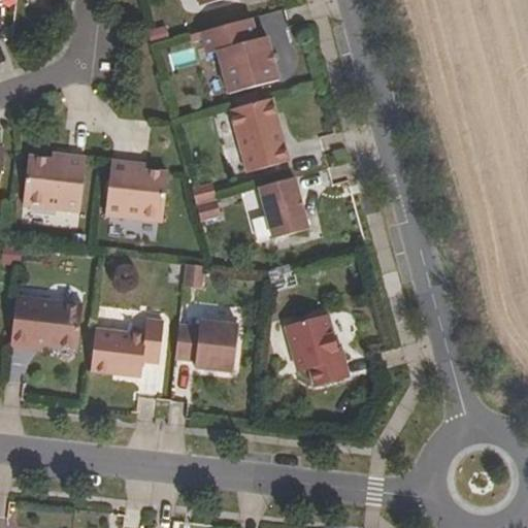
[(253,19),(202,32),(208,55),(219,52),(230,94),(279,80),(268,37),(258,40),(253,19)]
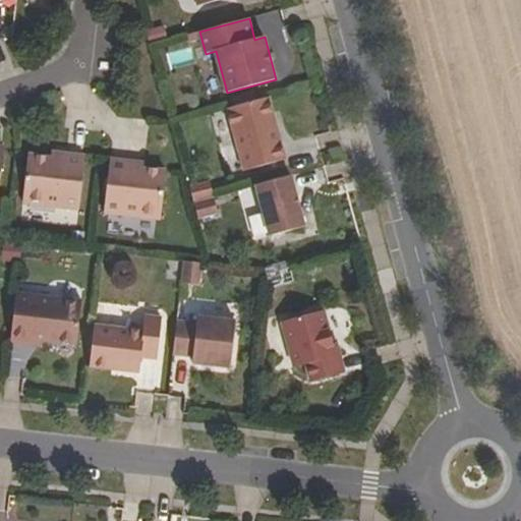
[(270,97),(228,107),(244,170),(286,159),(270,97)]
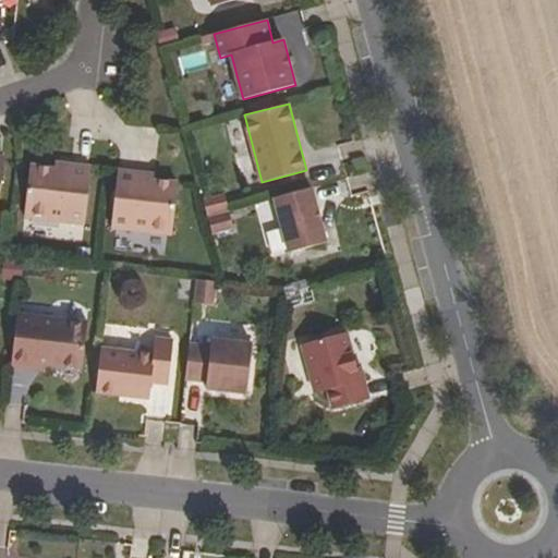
[(32,165),(25,217),(85,225),(93,167),(72,165),(71,169),(32,165)]
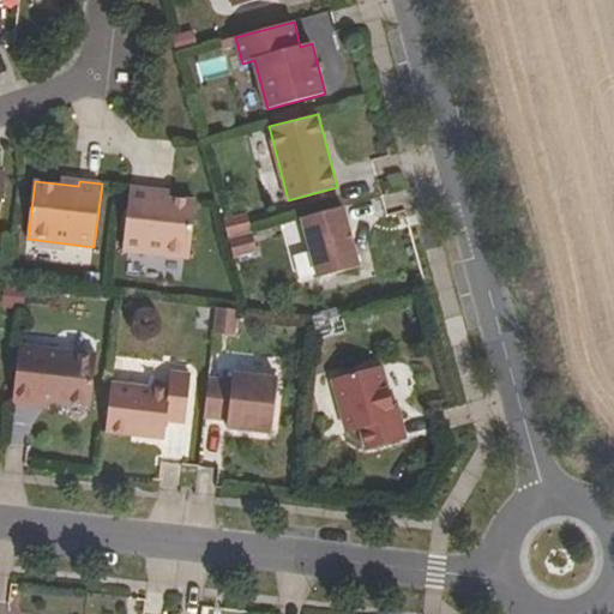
[(125,251),(191,258),(197,200),(154,196),(154,190),(132,187),(125,251)]
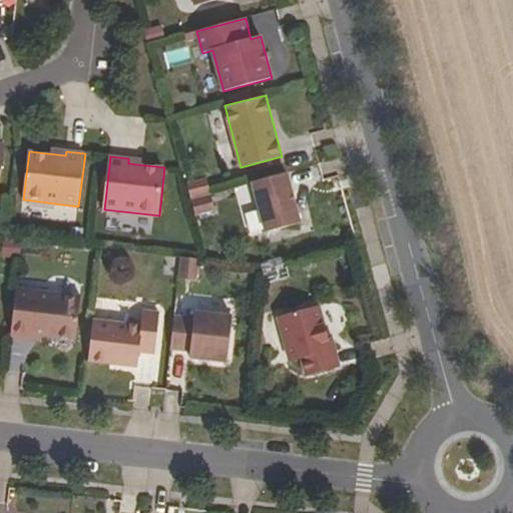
[(287,173),(252,182),(267,232),(301,222),(287,173)]
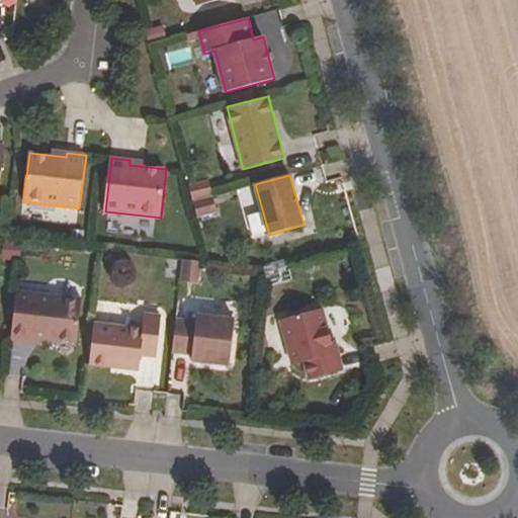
[(187,188),(190,218),(211,216),(208,186),(187,188)]
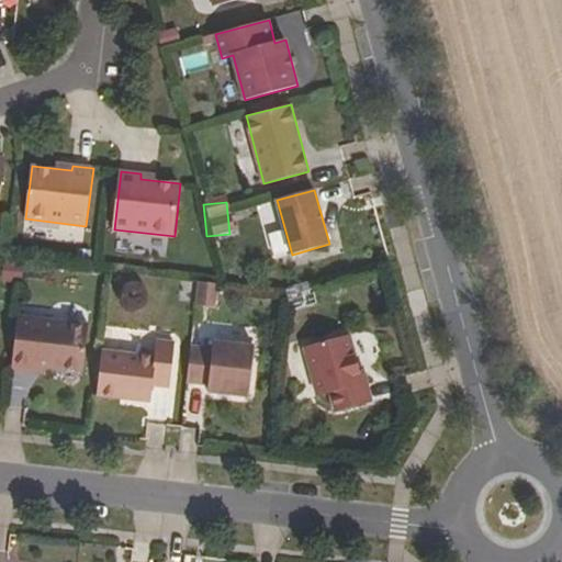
[(194,306),(214,305),(212,281),(193,282),(194,306)]
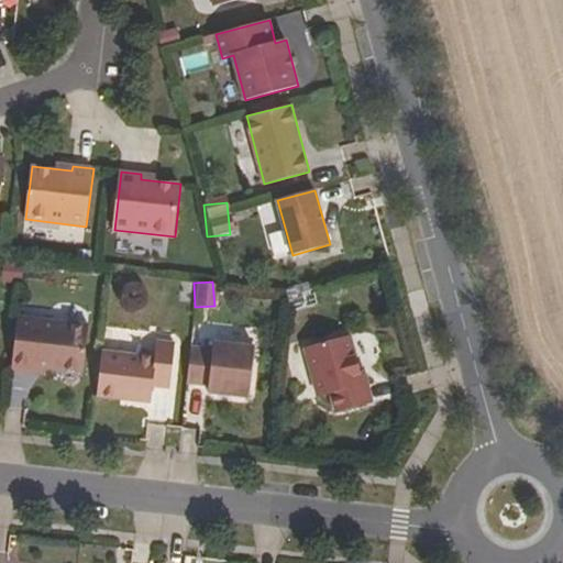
[(287,309),(311,307),(309,286),(285,288),(287,309)]
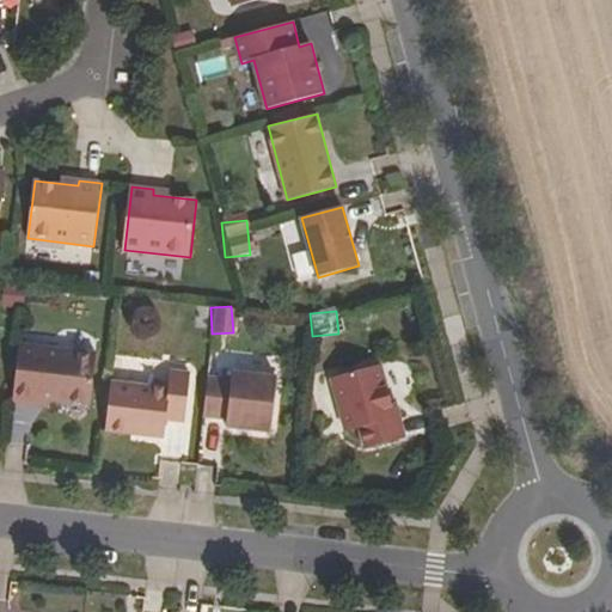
[(19,344),(12,402),(32,404),(34,398),(47,399),(90,405),(96,353),(19,344)]
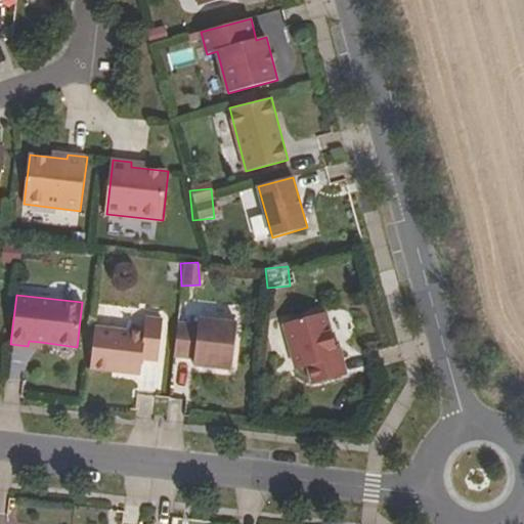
[(326,312),(285,323),(297,369),(308,366),(313,384),(347,375),(340,350),(337,351),(326,312)]
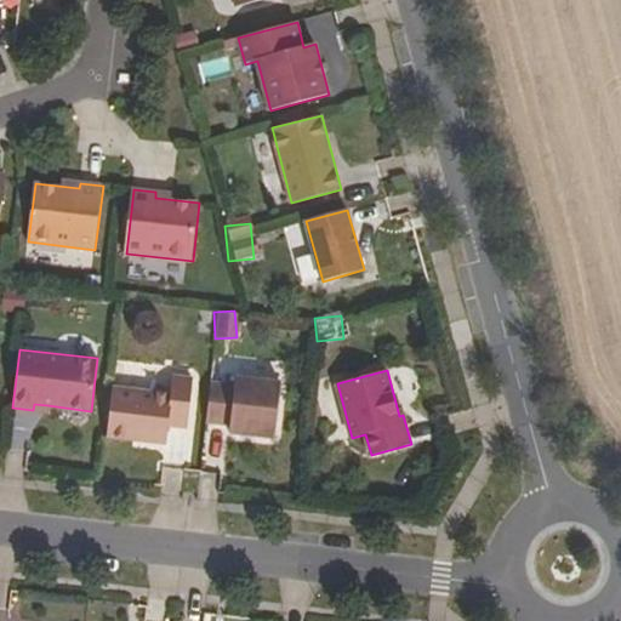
[(113,388),(107,437),(166,444),(169,426),(188,428),(193,379),(172,376),(171,394),(113,388)]
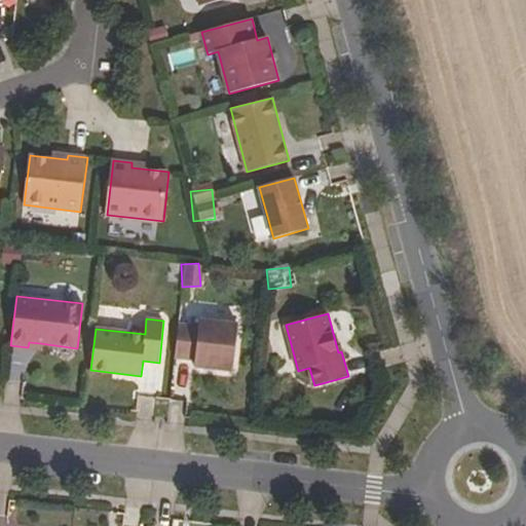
[(179,325),(175,358),(195,361),(194,367),(232,371),(238,325),(199,321),(199,327),(179,325)]
